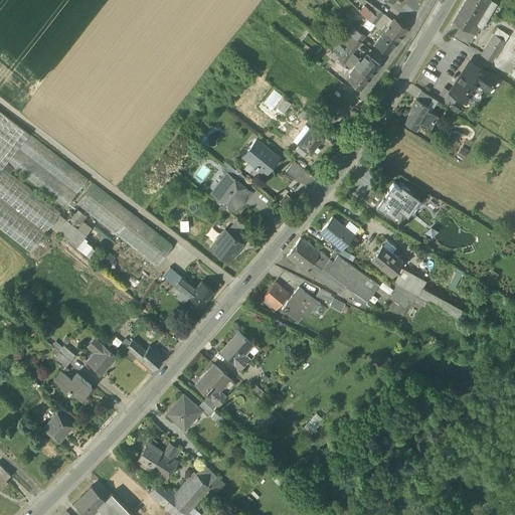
[(360,0),(360,1),(354,6),(358,10),(363,4),(366,1),(365,0),(360,0)]
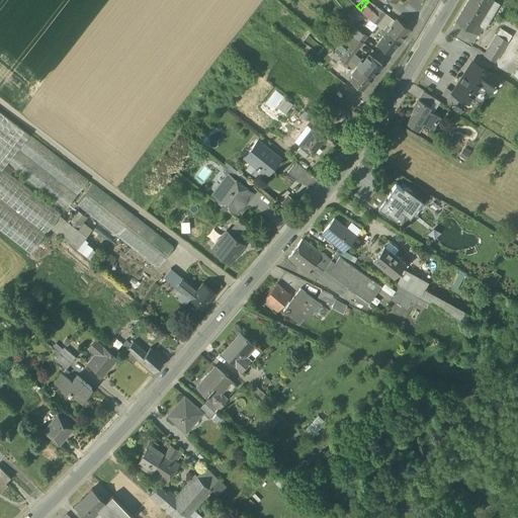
[(461,25),(478,34),(482,27),(479,25),(493,0),(467,0),(455,21),(461,25)]
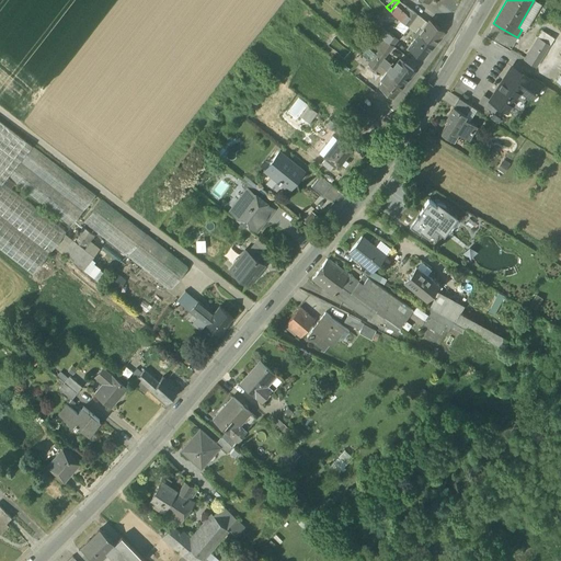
[(534,0),(518,27),(522,30),(525,32),(541,3),(535,0),(534,0)]
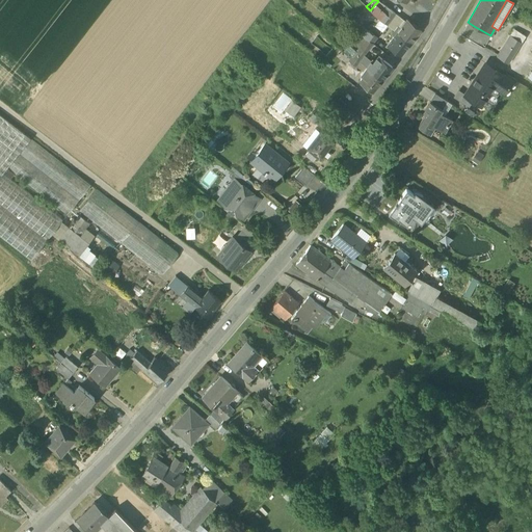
[(378,1),(375,4),(383,12),(384,12),(389,8),(378,1)]
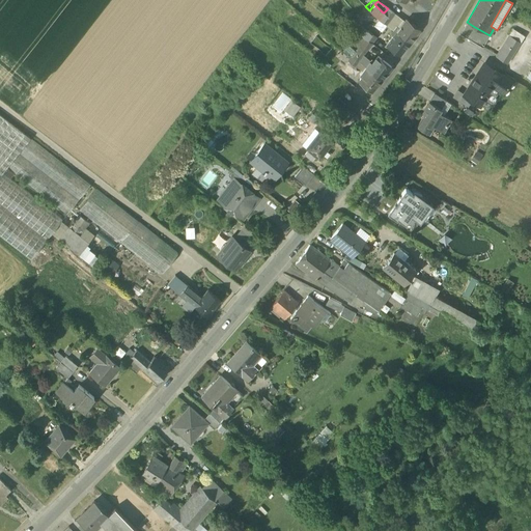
[(369,10),(380,19),(383,12),(374,4),(369,10)]
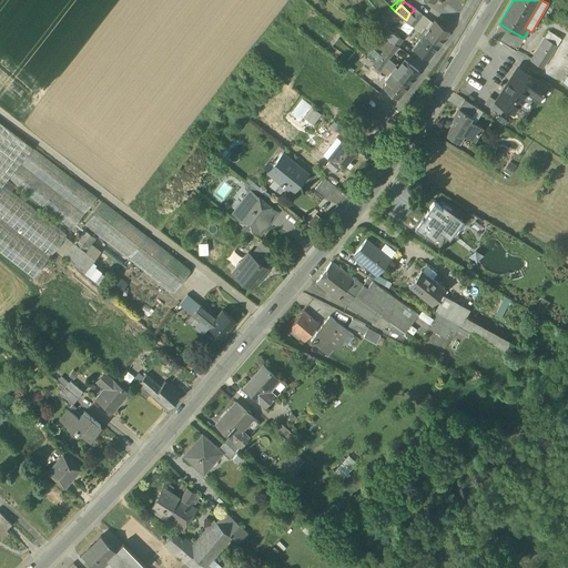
[(405,20),(413,27),(422,14),(415,9),(411,13),(409,13),(406,20),(405,20)]
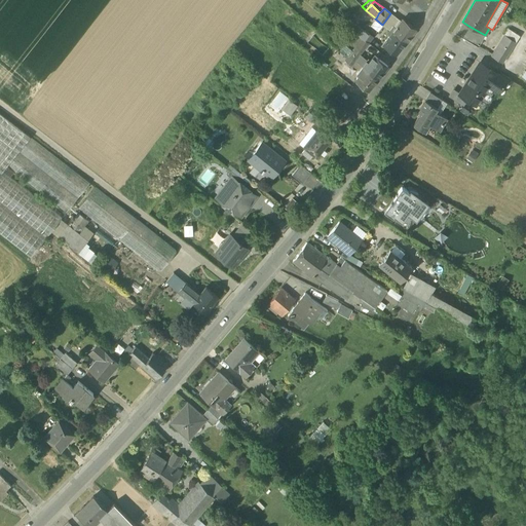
[(382,25),(389,30),(389,29),(392,25),(395,27),(400,21),(390,13),(382,25)]
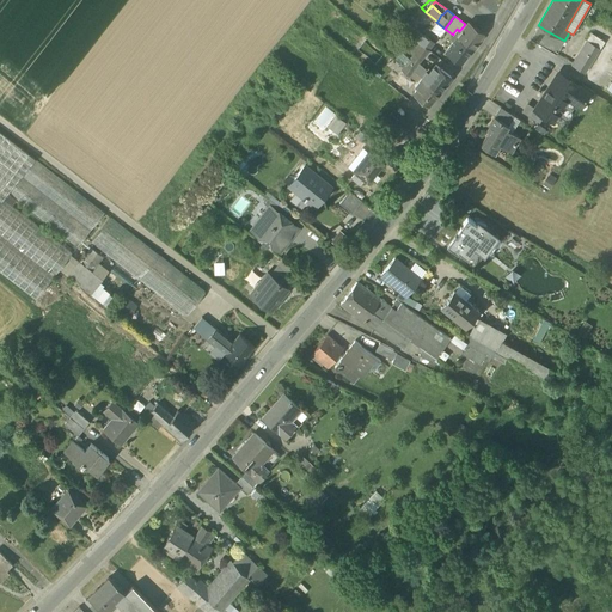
[(433,29),(440,34),(445,29),(436,22),(433,29)]
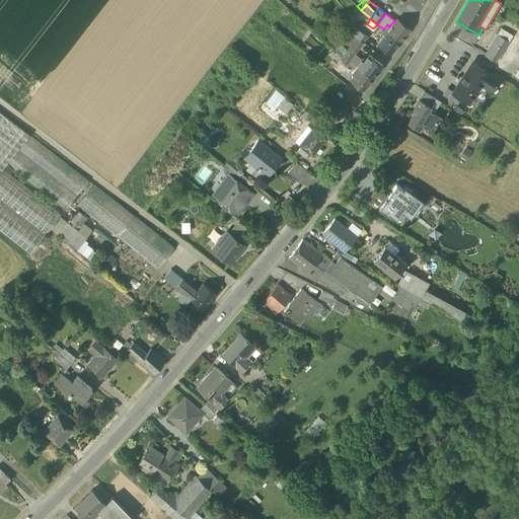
[(387,24),(384,28),(400,41),(410,28),(396,18),(394,20),(389,26),(387,24)]
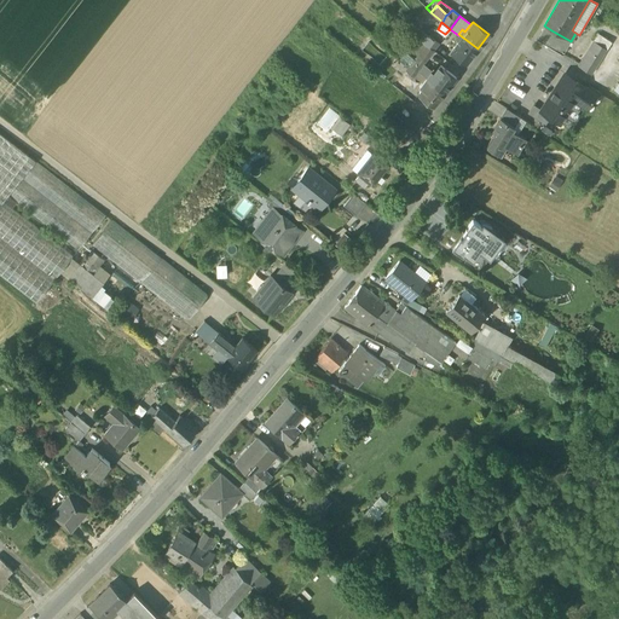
[(536,39),(544,44),(551,30),(544,25),(536,39)]
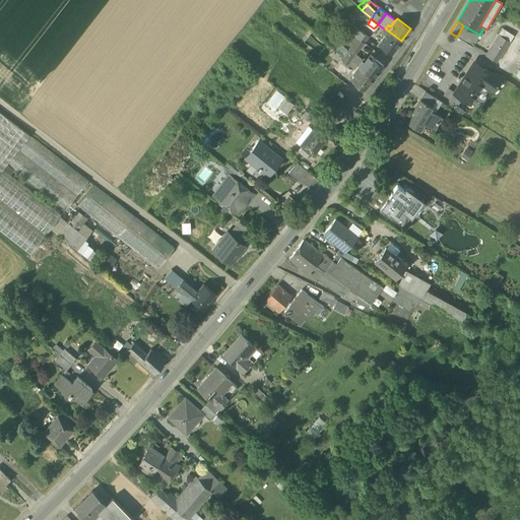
[(347,27),(355,35),(360,29),(351,23),(347,27)]
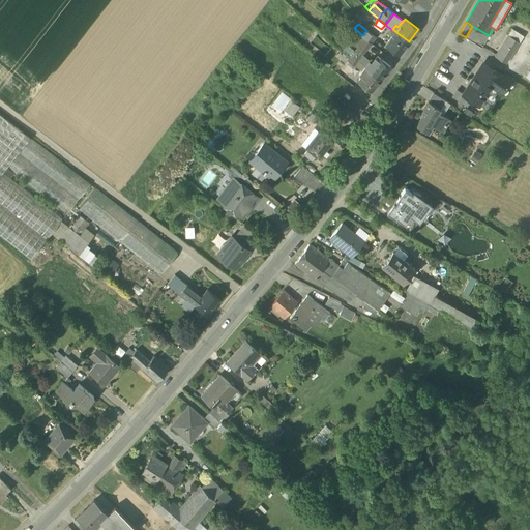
[(489,35),(472,26),(466,37),(481,47),(489,35)]
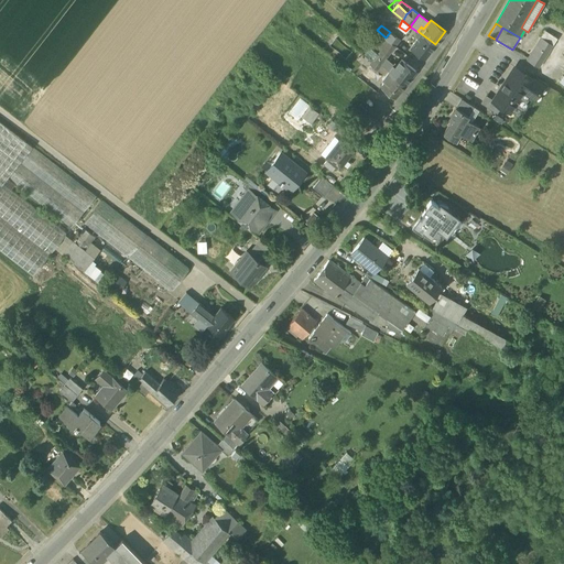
[(424,58),(435,44),(418,31),(418,32),(414,36),(416,39),(410,47),(424,58)]
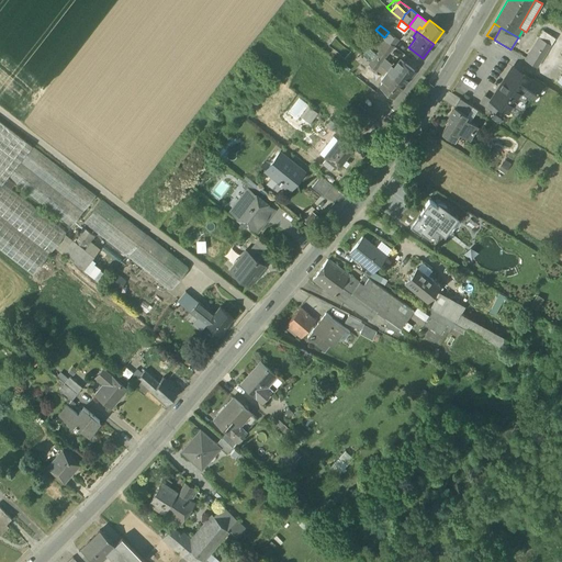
[(526,60),(532,64),(546,42),(542,41),(548,33),(543,31),(526,60)]
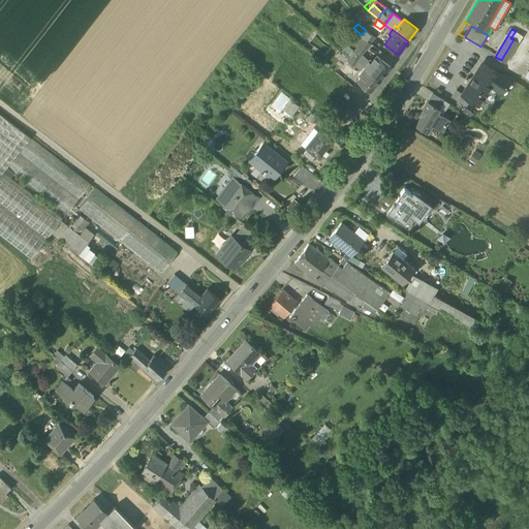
[(366,30),(362,35),(370,42),(375,36),(366,30)]
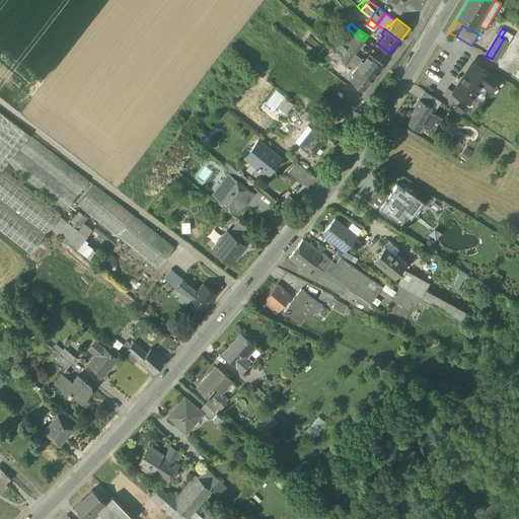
[(513,34),(506,30),(501,38),(504,39),(492,59),(496,62),(513,34)]
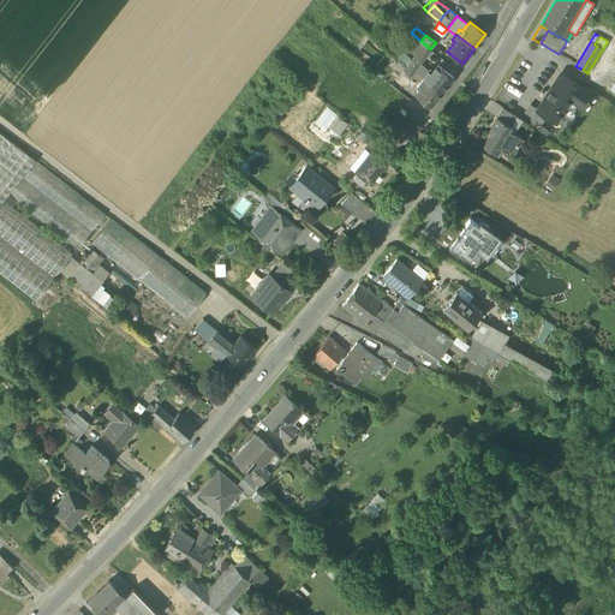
[(421,63),(430,49),(421,41),(412,53),(415,55),(411,59),(408,61),(406,60),(405,63),(407,64),(415,70),(421,63)]
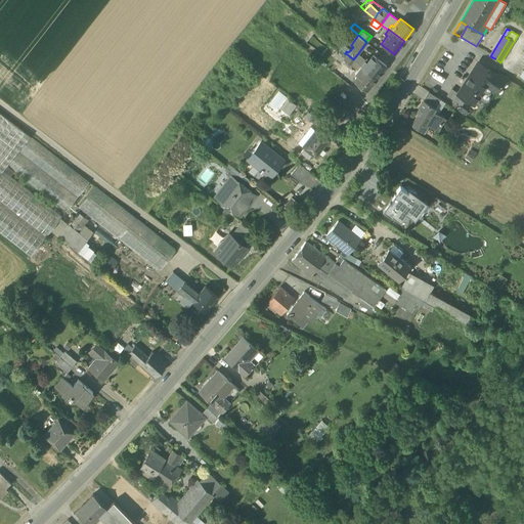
[(348,52),(350,50),(343,43),(339,48),(345,53),(346,51),(348,52)]
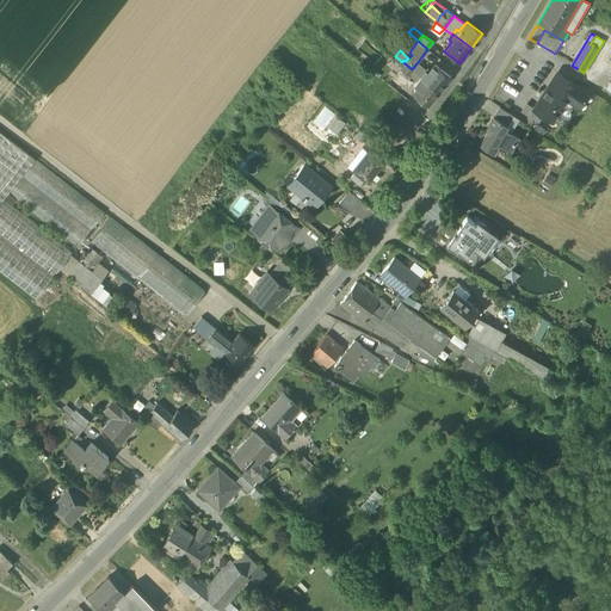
[(418,62),(412,69),(420,76),(424,72),(426,68),(418,62)]
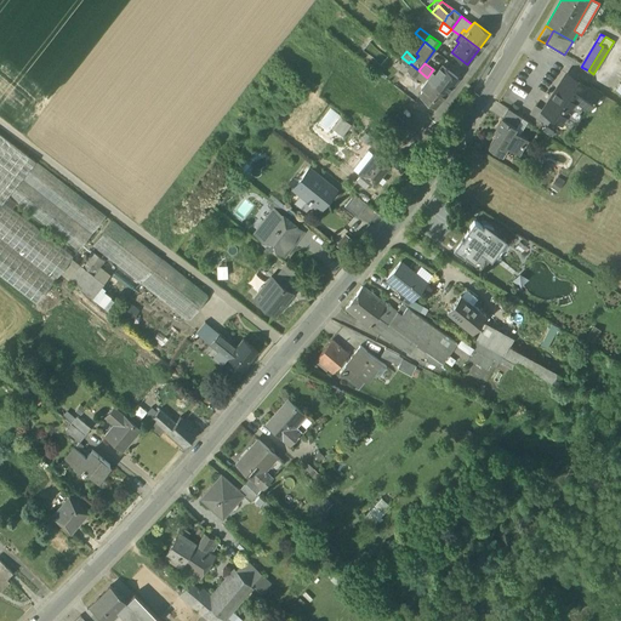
[(415,75),(419,70),(411,64),(408,69),(415,75)]
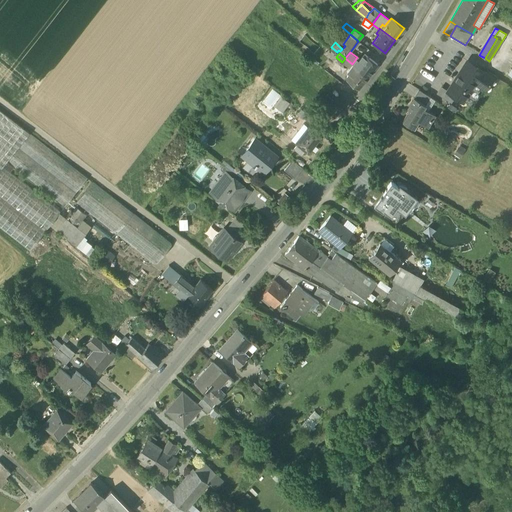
[(355,60),(352,64),(367,76),(377,63),(364,53),(358,62),(355,60)]
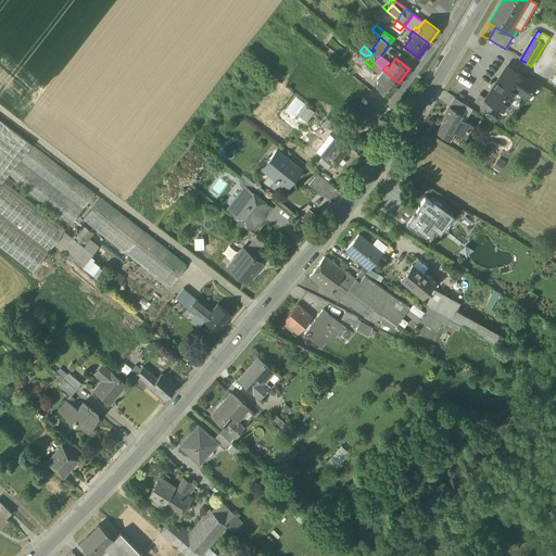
[(379,74),(382,70),(375,63),(371,67),(379,74)]
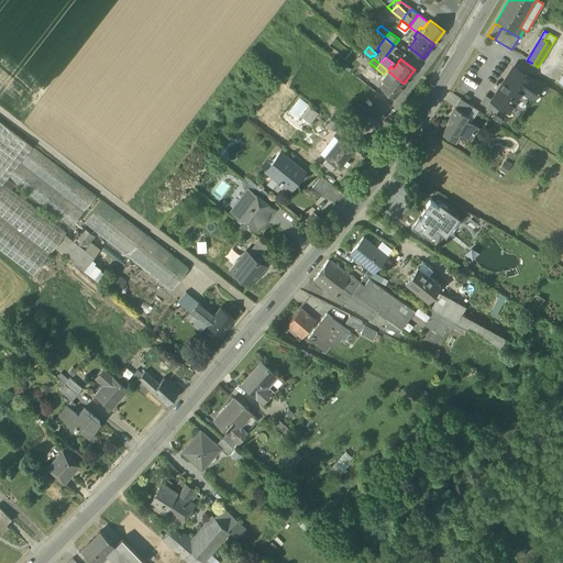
[(500,106),(509,111),(514,103),(515,105),(519,99),(517,97),(521,90),(529,95),(529,96),(534,95),(536,94),(538,90),(539,88),(537,84),(534,81),(515,68),(507,80),(506,80),(499,89),(500,90),(494,101),(496,102),(500,106)]
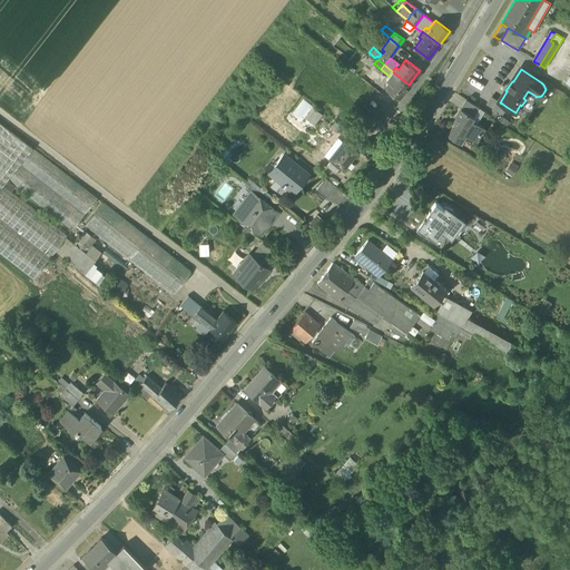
[(399,98),(409,85),(392,71),(389,76),(392,78),(384,87),(399,98)]
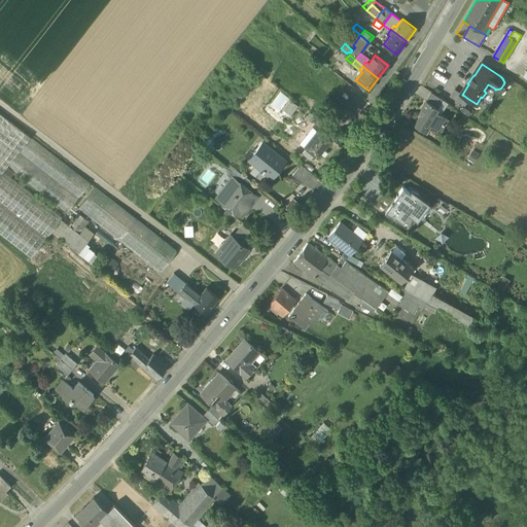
[(491,96),(495,89),(488,84),(484,91),(486,93),(482,98),(481,97),(477,104),(483,108),(487,102),(489,103),(493,97),(491,96)]
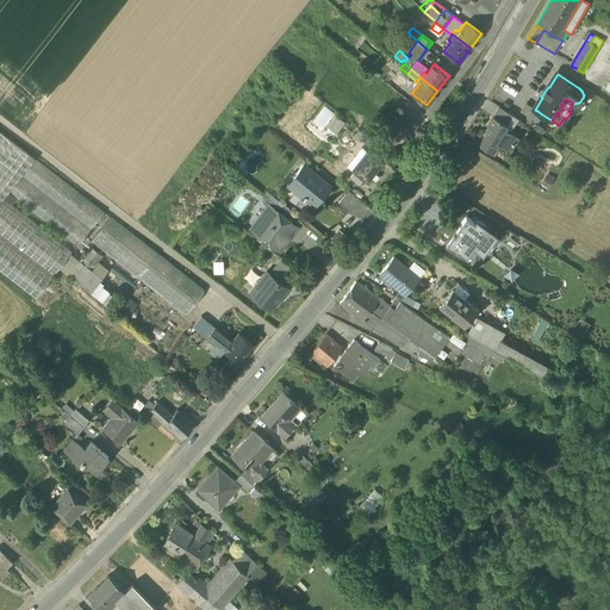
[(521,112),(533,119),(537,111),(535,110),(526,104),(521,112)]
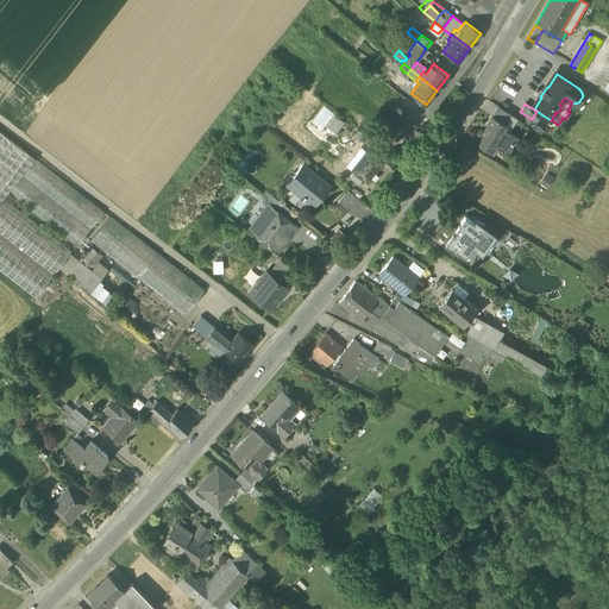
[(493,115),(507,125),(513,115),(498,106),(493,115)]
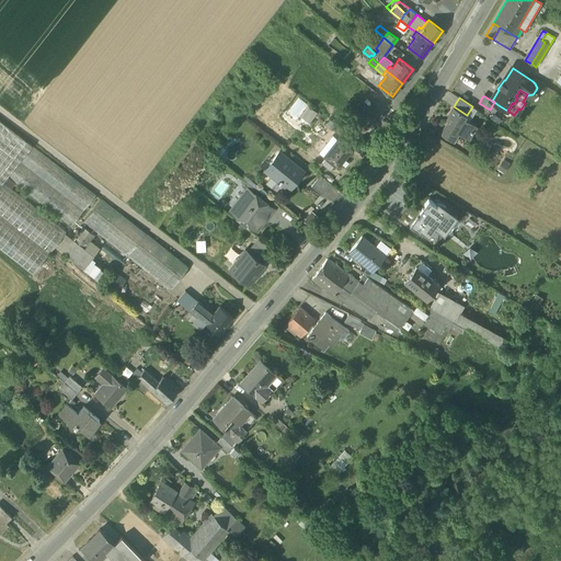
[(490,110),(494,112),(499,105),(494,102),(490,110)]
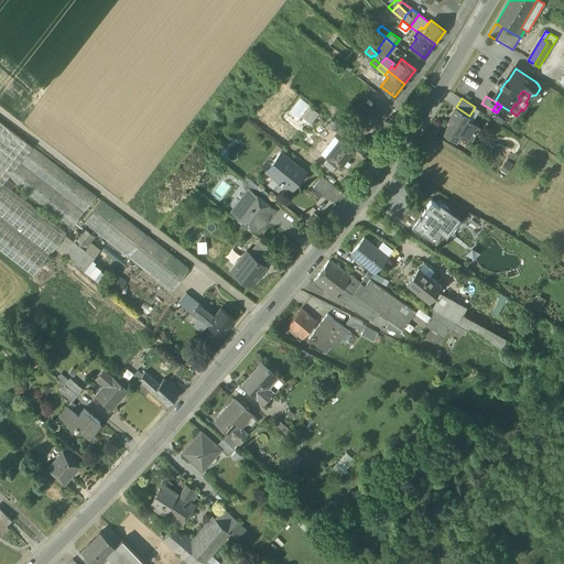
[(308,106),(301,117),(311,123),(320,112),(308,106)]
